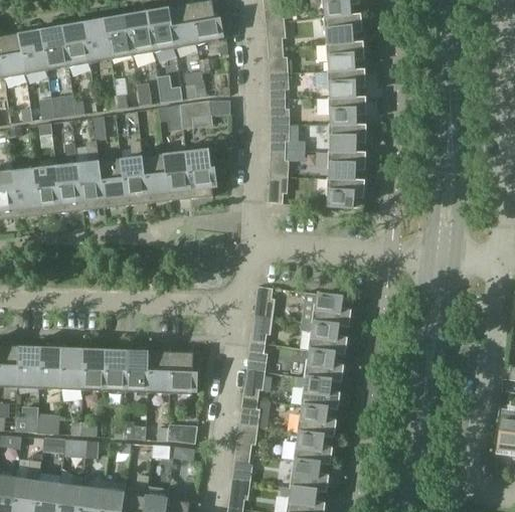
[(215,19),(212,0),(207,0),(190,3),(197,39),(196,40),(196,44),(198,43),(217,36),(218,40),(219,40),(219,36),(222,35),(219,18),(215,19)]
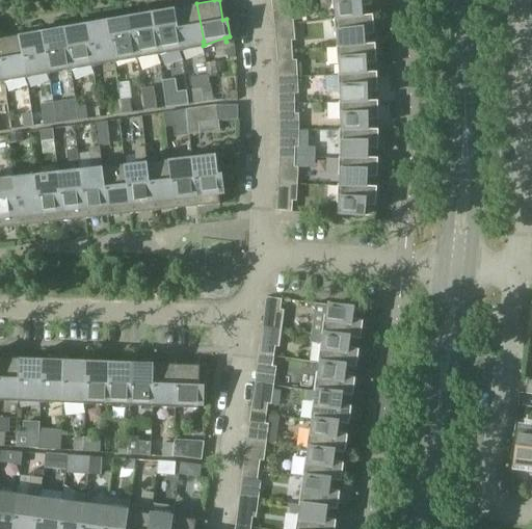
[(337,7),(338,17),(368,14),(367,4),(372,3),(372,0),(333,0),(334,7),(337,7)]
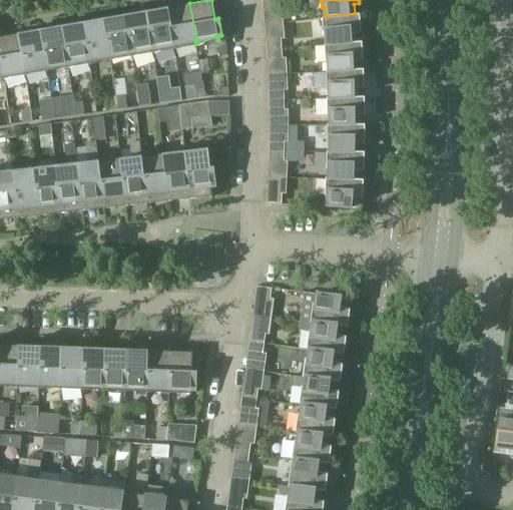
[(189,3),(168,6),(174,43),(174,44),(174,47),(175,47),(195,40),(196,39),(189,3)]
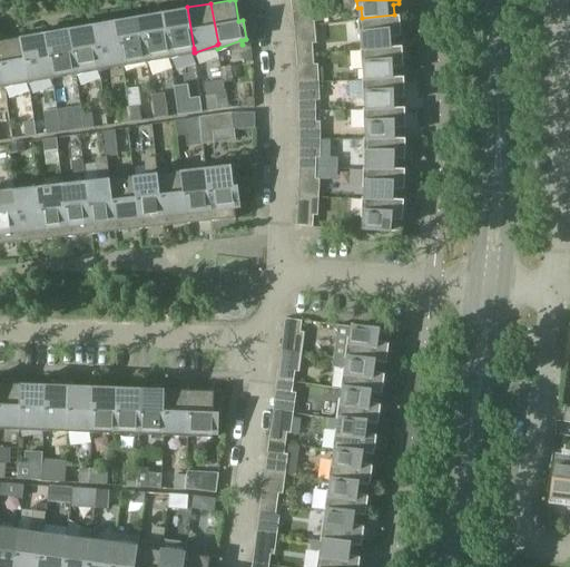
[(173,57),(194,49),(194,48),(187,7),(164,11),(172,52),(169,52),(170,57),(173,57)]
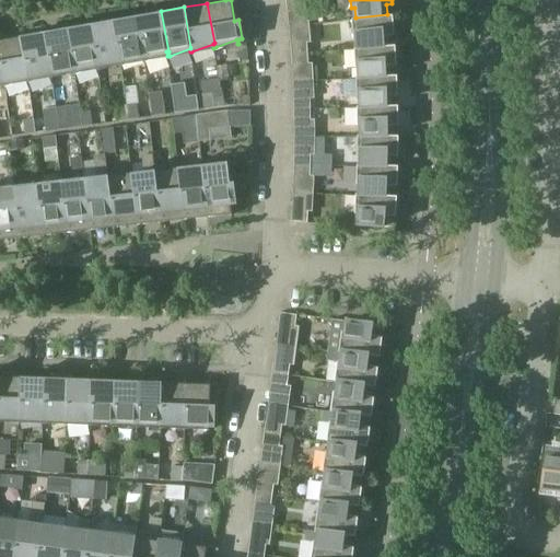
[(161,11),(137,15),(144,55),(143,56),(144,60),(146,59),(166,51),(168,51),(161,11)]
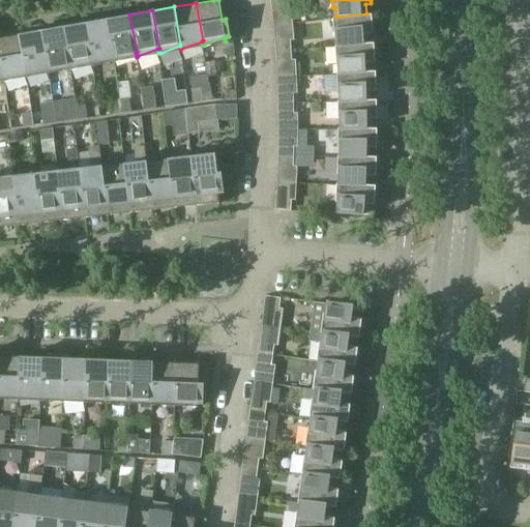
[(337,34),(339,44),(339,45),(369,42),(369,41),(369,32),(374,32),(372,12),(366,13),(336,17),(333,17),(334,35),(337,34)]
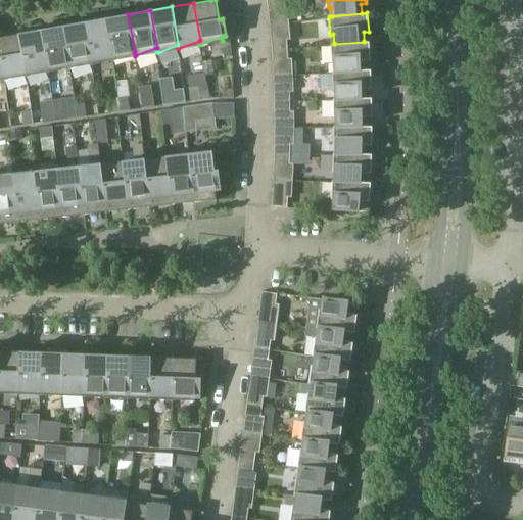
[(113,55),(112,56),(112,60),(114,59),(134,52),(135,51),(128,14),(106,18),(113,55)]
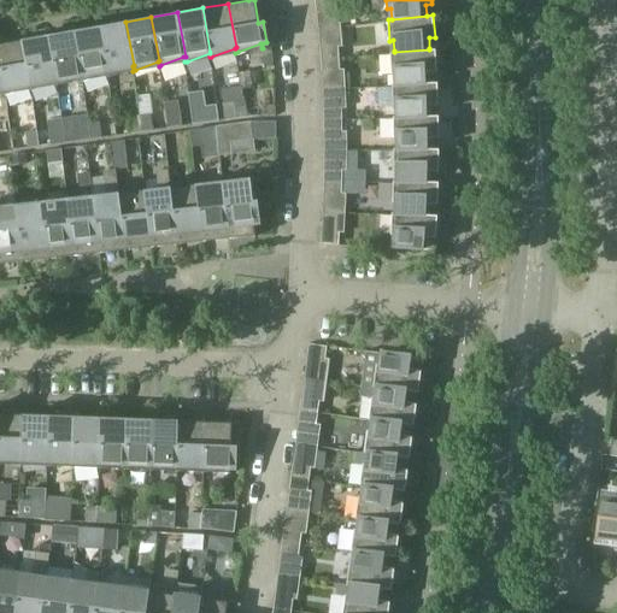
[(125,22),(100,25),(109,70),(106,70),(107,75),(110,75),(133,66),(134,65),(125,22)]
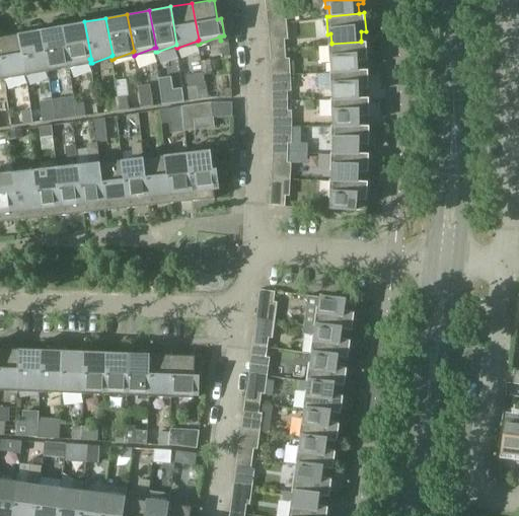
[(84,21),(62,25),(70,63),(68,63),(69,67),(70,67),(89,59),(91,59),(84,21)]
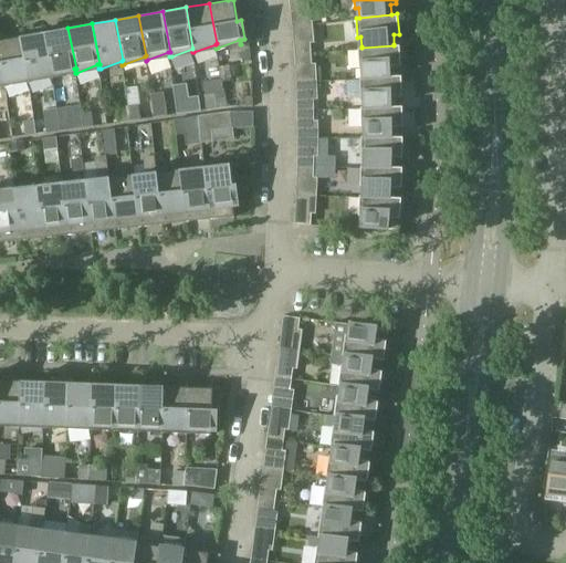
[(67,28),(44,32),(52,72),(51,73),(51,77),(53,76),(74,69),(76,69),(67,28)]
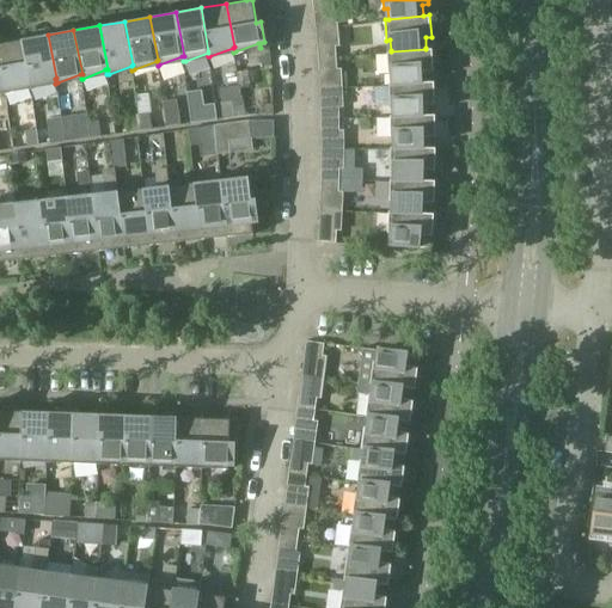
[(48,35),(23,38),(31,83),(30,84),(30,87),(32,87),(55,79),(56,78),(48,35)]
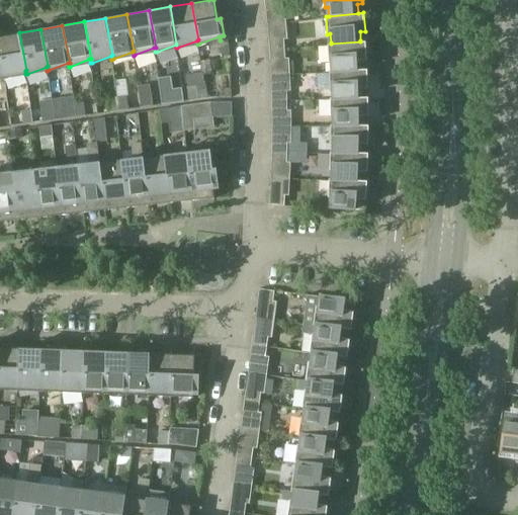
[(19,32),(0,35),(0,50),(4,74),(3,74),(4,78),(5,78),(25,71),(26,70),(19,32)]
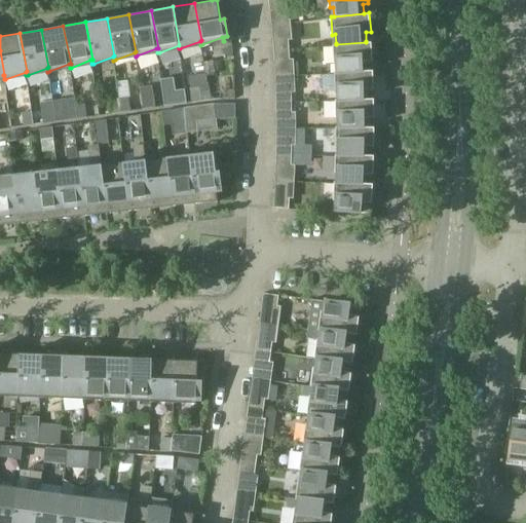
[(273,39),(273,48),(290,47),(289,38),(273,39)]
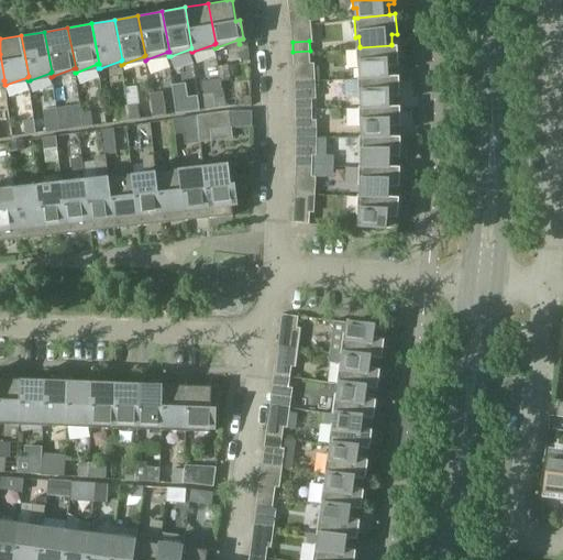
[(361,66),(362,76),(362,77),(394,75),(394,74),(394,65),(399,64),(398,44),(392,44),(392,45),(360,47),(360,46),(356,46),(357,66),(361,66)]
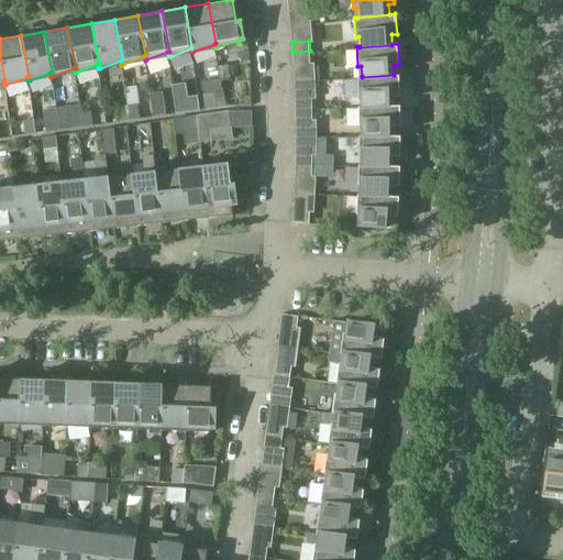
[(311,62),(310,51),(293,52),(294,63),(311,62)]
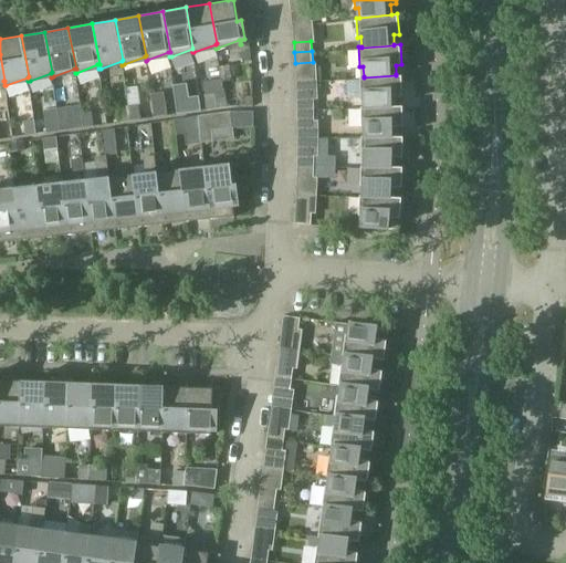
[(364,96),(365,106),(397,106),(397,105),(397,95),(402,95),(401,74),(396,74),(396,75),(364,77),(364,76),(360,76),(360,96),(364,96)]
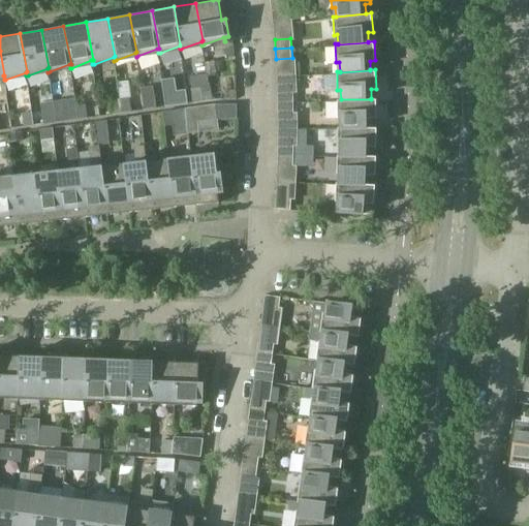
[(141,86),(144,107),(156,105),(153,84),(141,86)]
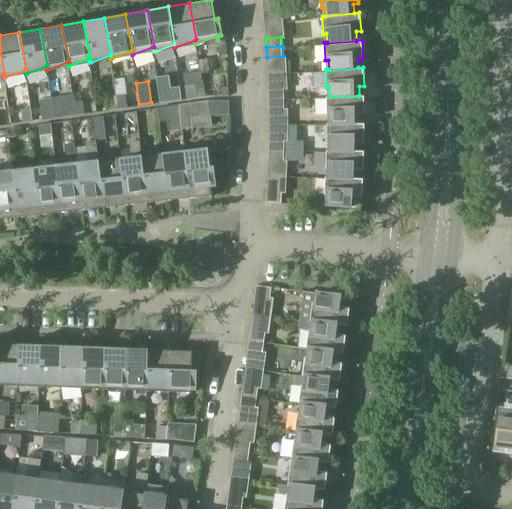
[(204,82),(186,85),(188,97),(206,94),(204,82)]
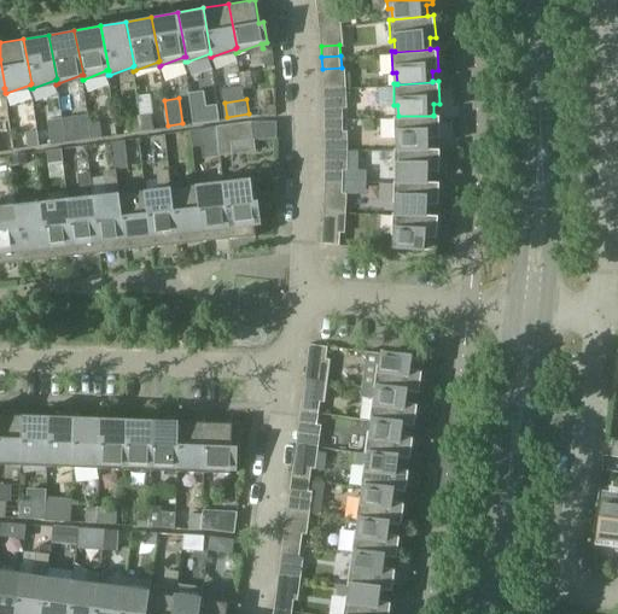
[(217,103),(191,106),(193,122),(220,118),(217,103)]
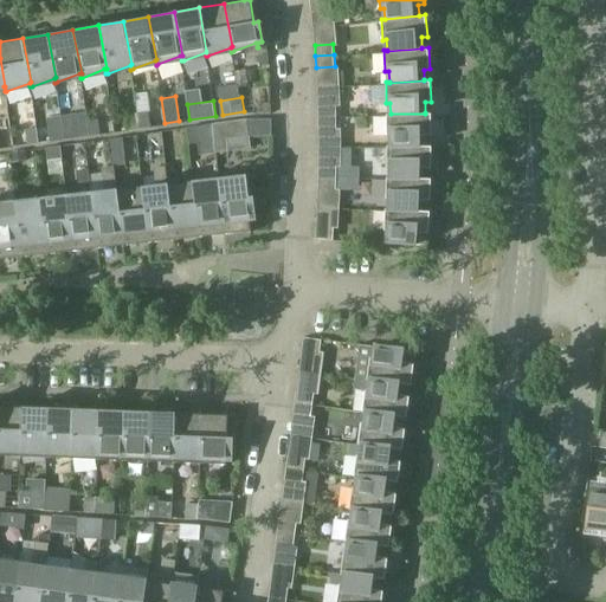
[(318,104),(318,116),(337,115),(336,104),(318,104)]
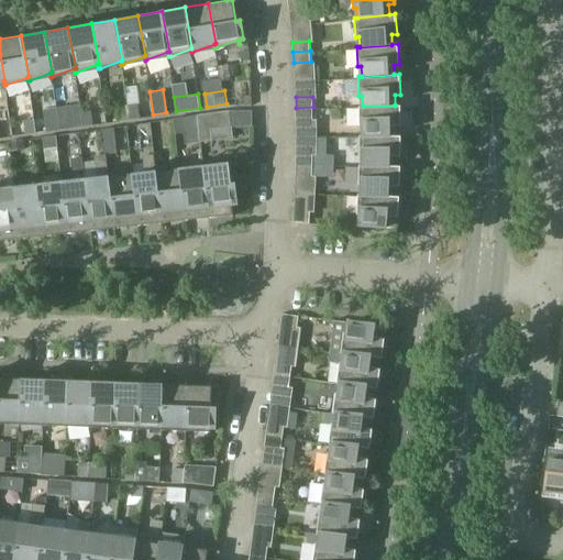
[(138,102),(128,103),(130,118),(140,117),(138,102)]
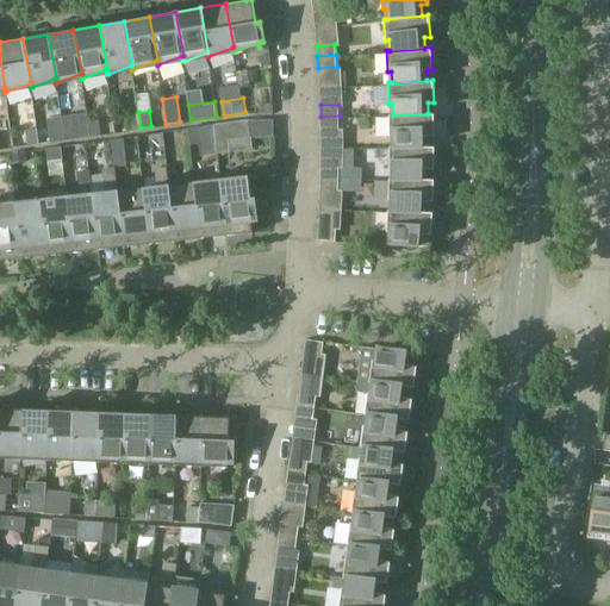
[(141,127),(138,112),(128,113),(130,129),(141,127)]
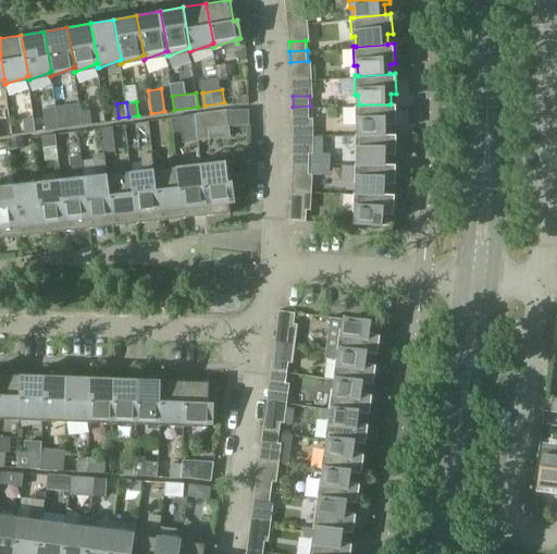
[(359,124),(359,133),(359,134),(391,134),(391,133),(391,123),(397,124),(396,103),(391,103),(391,105),(359,105),(356,105),(356,124),(359,124)]
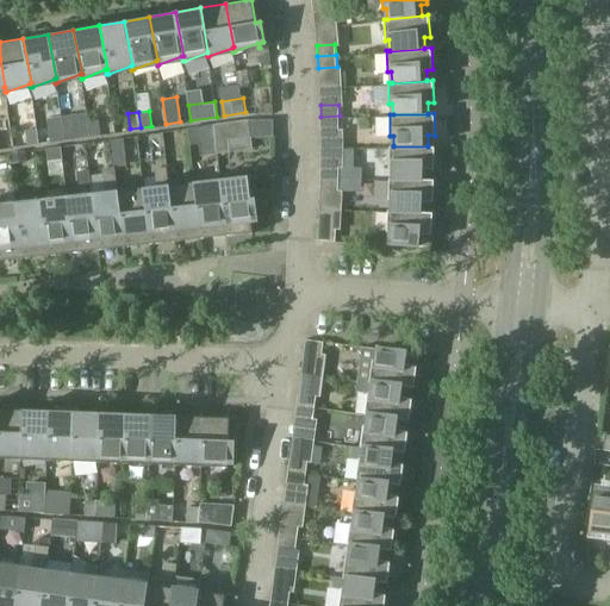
[(70,116),(62,117),(62,124),(64,138),(74,137),(70,116)]
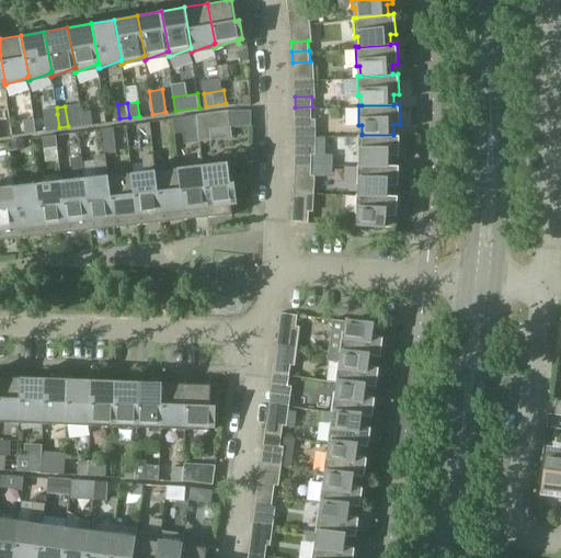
[(312,117),(312,106),(295,107),(295,117),(312,117)]
